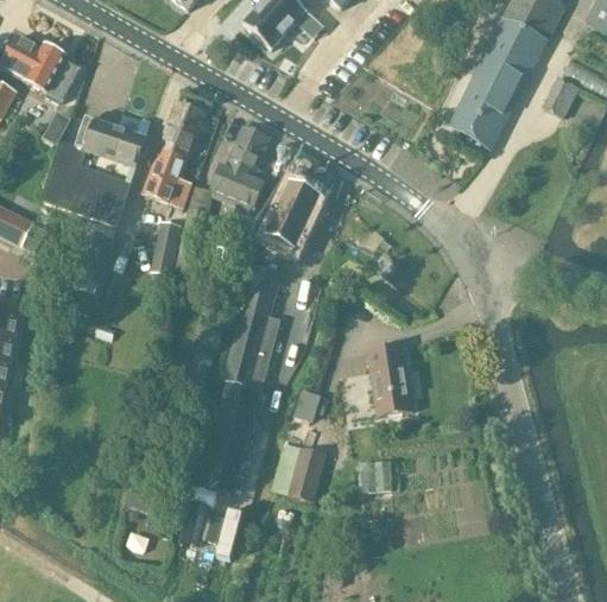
[(174,0),(183,7),(188,10),(195,0),(174,0)]
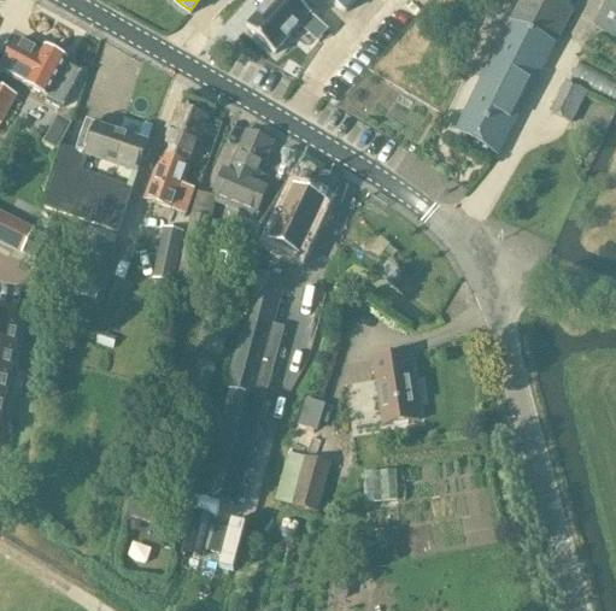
[(308,12),(294,0),(267,0),(244,25),(273,51),(308,12)]
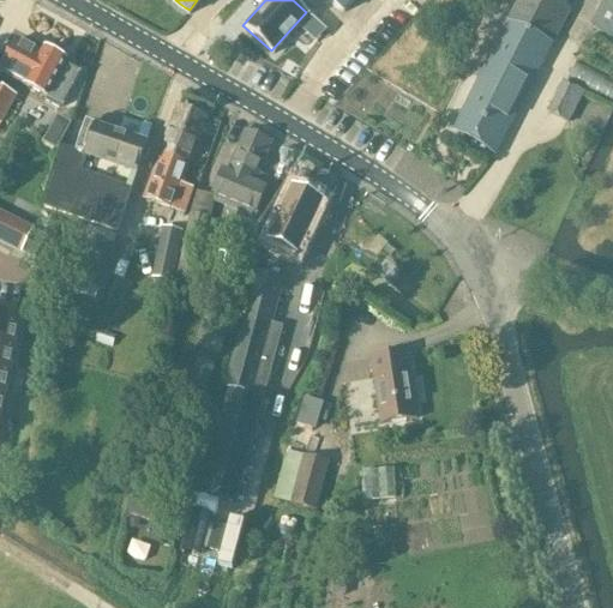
[(331,0),(342,10),(348,5),(352,0),(331,0)]
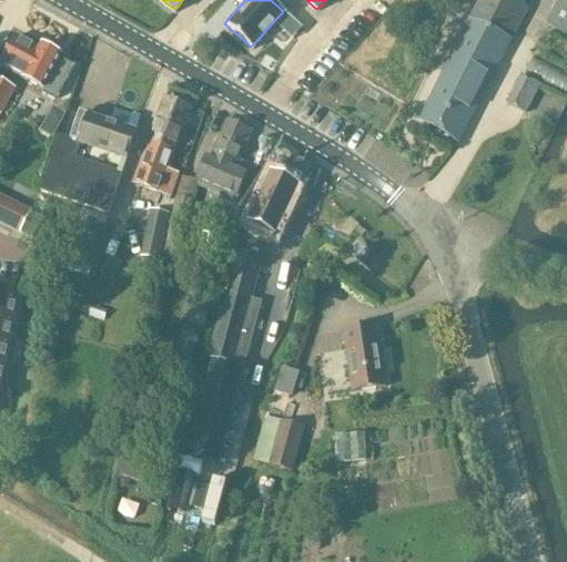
[(458,139),(509,38),(527,2),(525,0),(476,0),(468,16),(417,118),(458,139)]
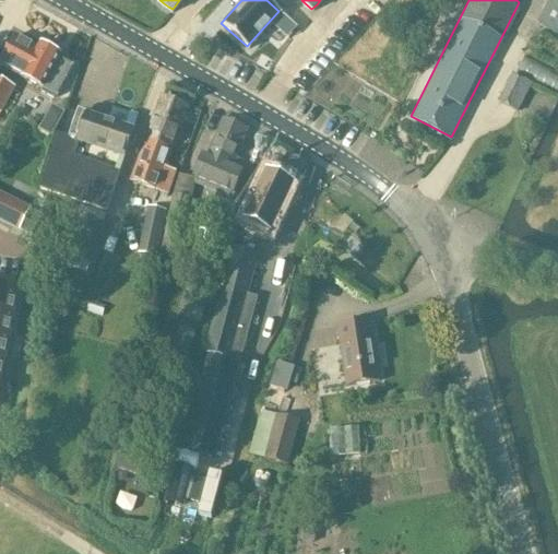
[(557,28),(557,0),(547,0),(538,18),(557,28)]
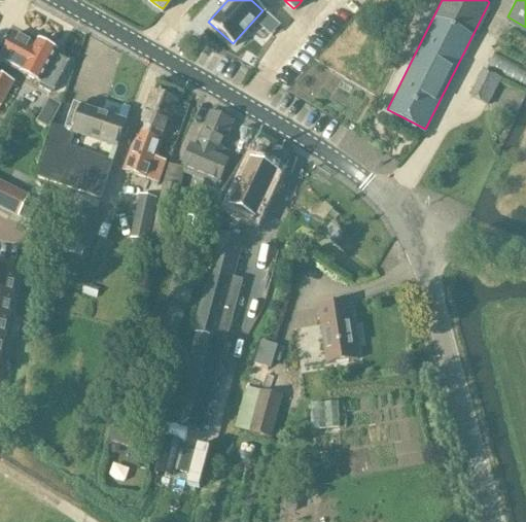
[(12,28),(0,51),(0,58),(53,85),(68,57),(53,48),(55,46),(54,45),(53,41),(42,35),(42,36),(37,37),(36,36),(35,39),(12,28)]
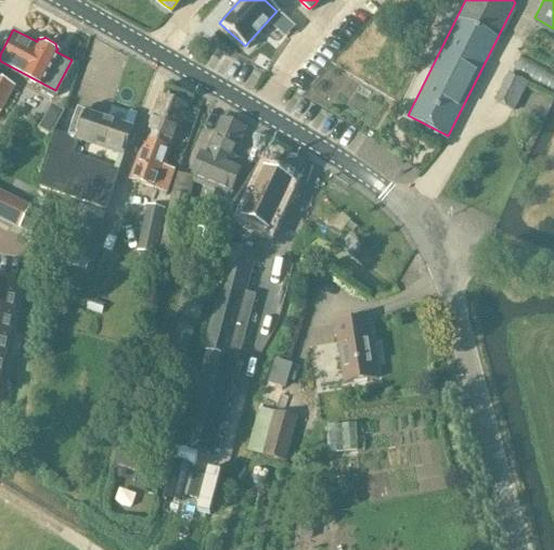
[(513,106),(527,79),(509,69),(494,97),(513,106)]
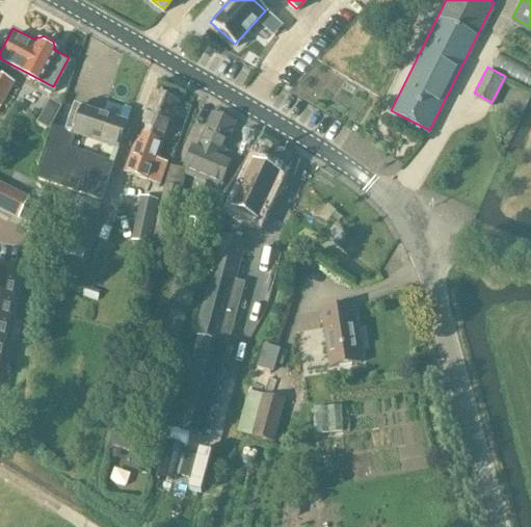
[(0,100),(11,78),(0,72),(0,100)]
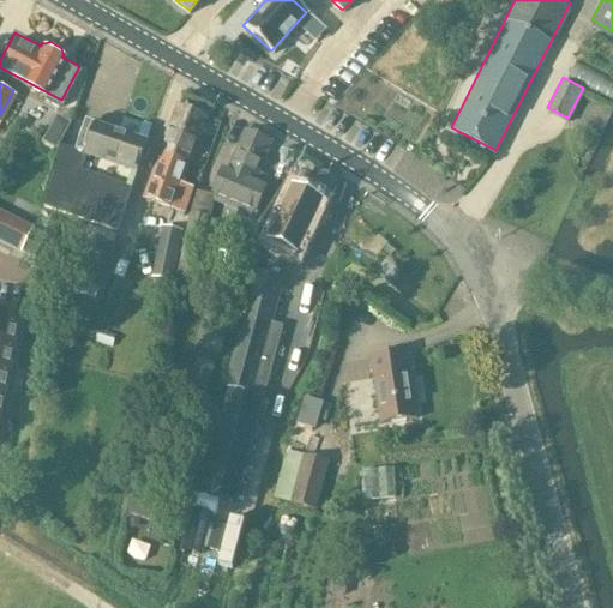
[(186,167),(205,112),(176,102),(157,156),(186,167)]
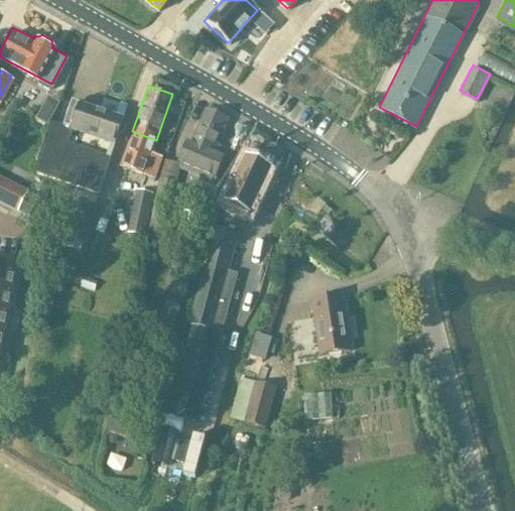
[(65,124),(51,120),(35,169),(97,190),(121,118),(80,104),(81,102),(71,99),(67,110),(69,111),(65,124)]
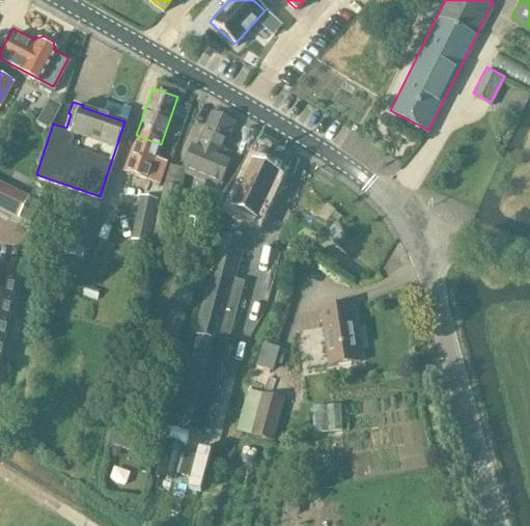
[(192,144),(183,165),(219,180),(228,160),(225,158),(229,148),(222,145),(233,119),(211,110),(196,145),(192,144)]
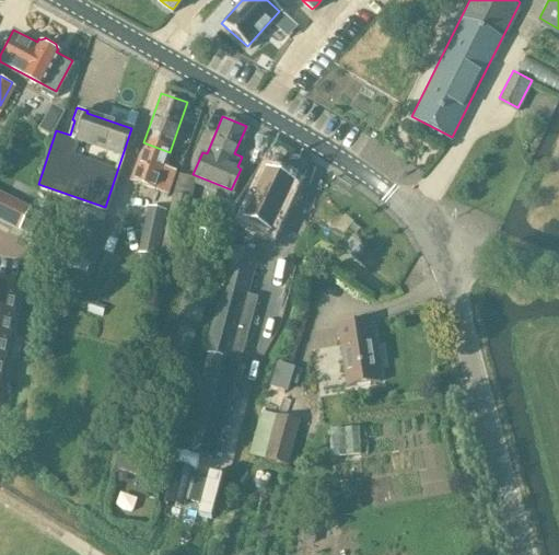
[(176,169),(165,164),(170,152),(143,142),(130,177),(167,192),(176,169)]
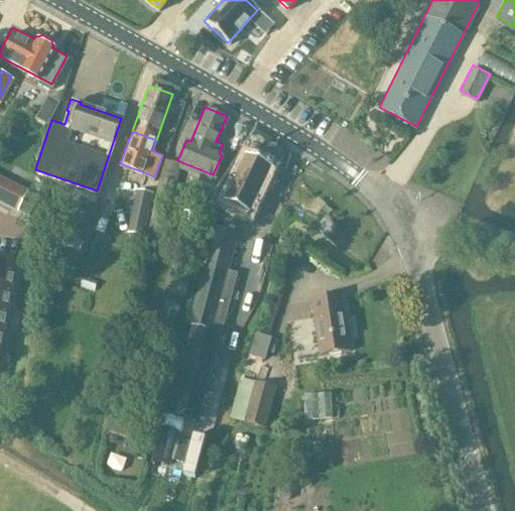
[(255,158),(246,154),(224,202),(249,214),(271,165),(269,165),(270,162),(256,156),(255,158)]
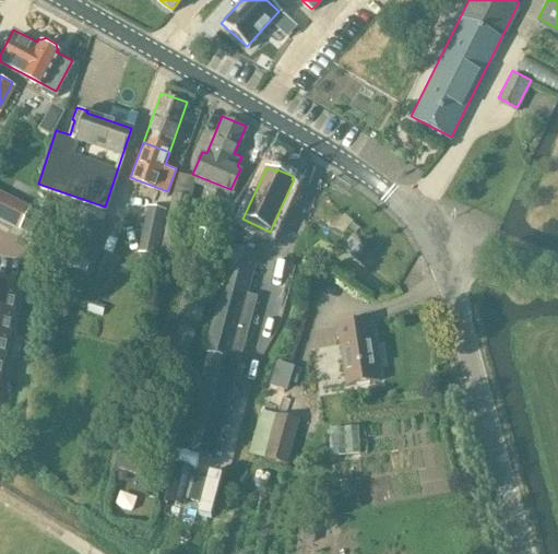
[(30,204),(0,188),(0,217),(19,227),(30,204)]
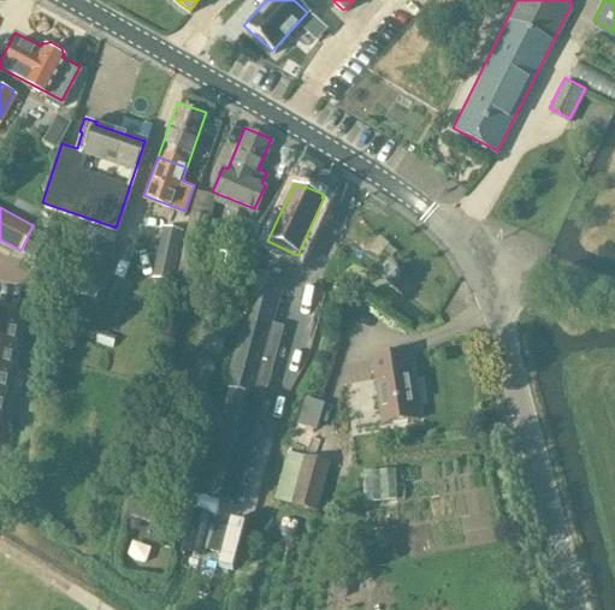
[(194,282),(208,213),(189,209),(175,278),(194,282)]
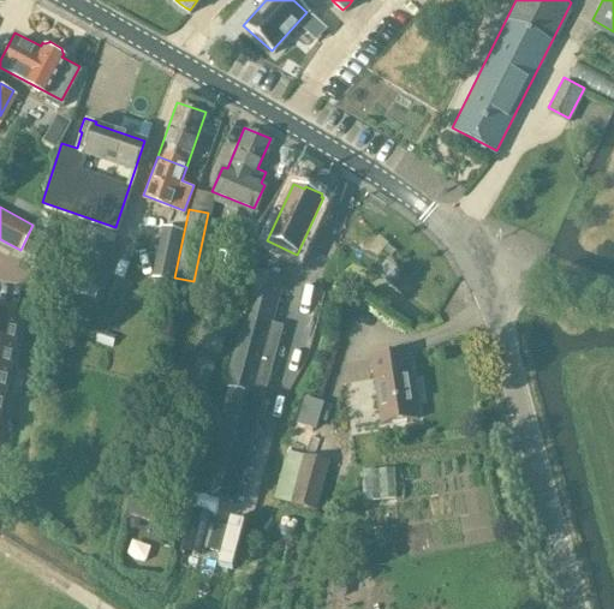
[(172,279),(182,227),(161,222),(150,274),(172,279)]
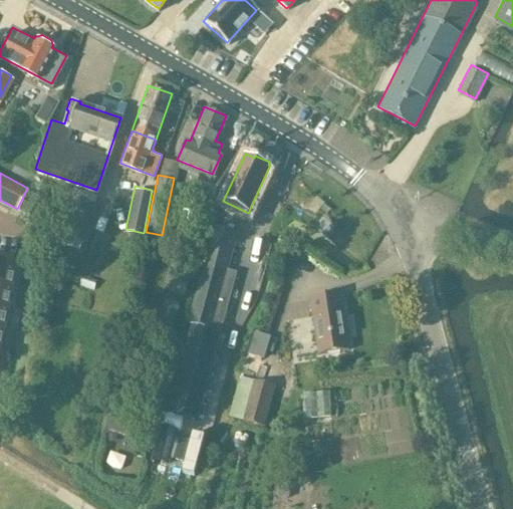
[(83,239),(95,202),(69,194),(57,231),(83,239)]
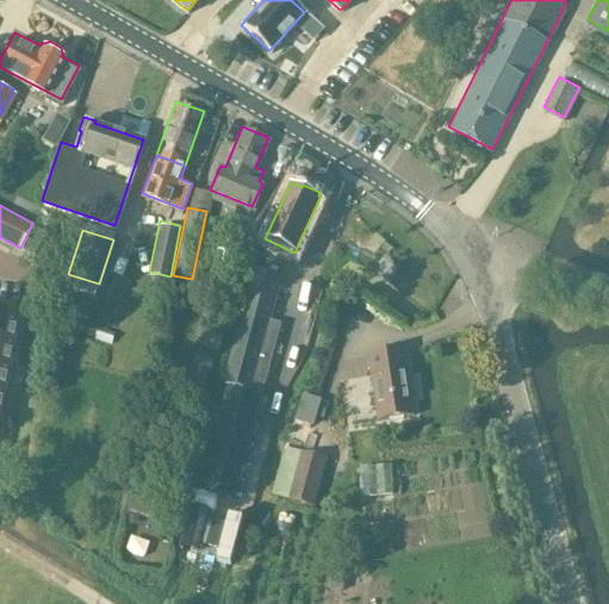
[(386,251),(392,244),(384,238),(379,244),(386,251)]
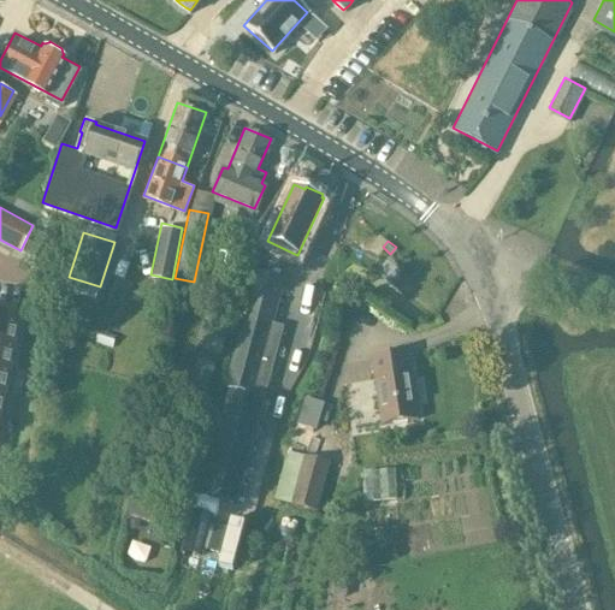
[(201,489),(237,497),(283,323),(272,320),(284,273),(255,266),(225,383),(229,384),(201,489)]
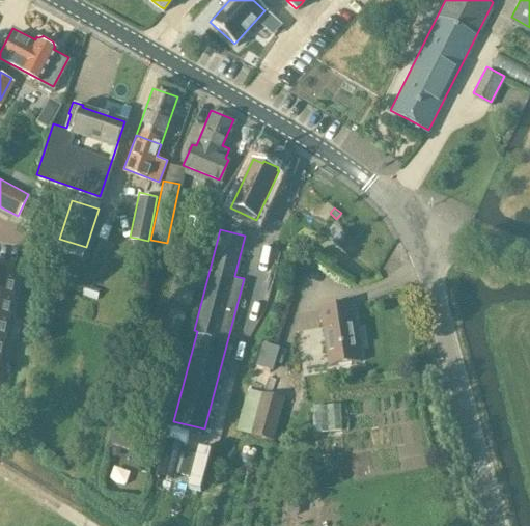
[(94,243),(88,264),(101,268),(108,247),(94,243)]
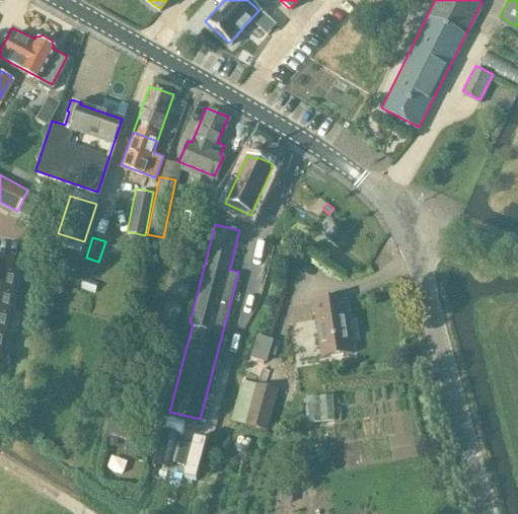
[(0,283),(11,286),(15,265),(1,262),(2,254),(0,253),(0,283)]
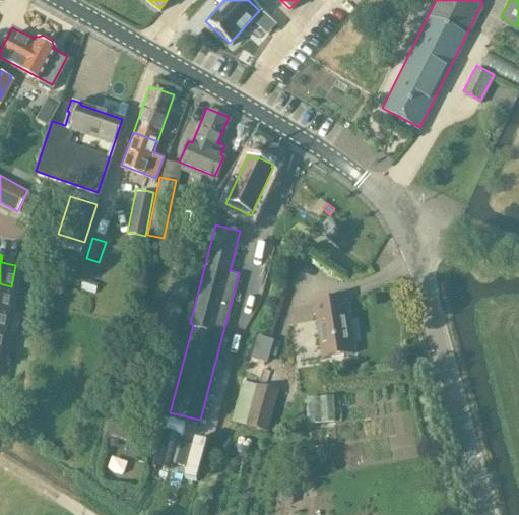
[(93,291),(98,280),(84,275),(80,285),(93,291)]
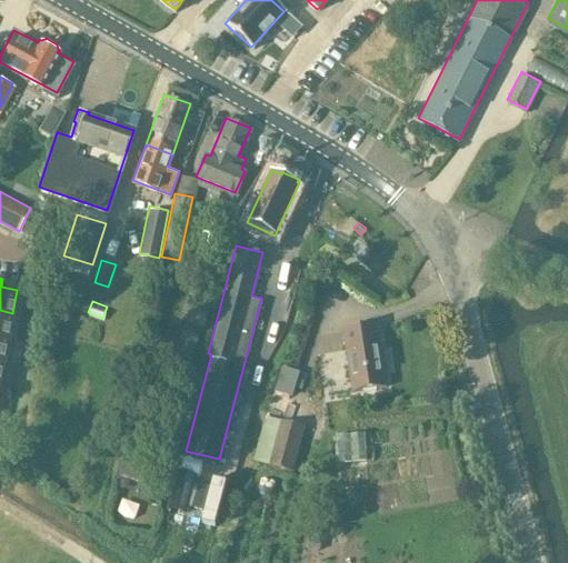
[(0,333),(8,335),(12,313),(0,310),(0,333)]
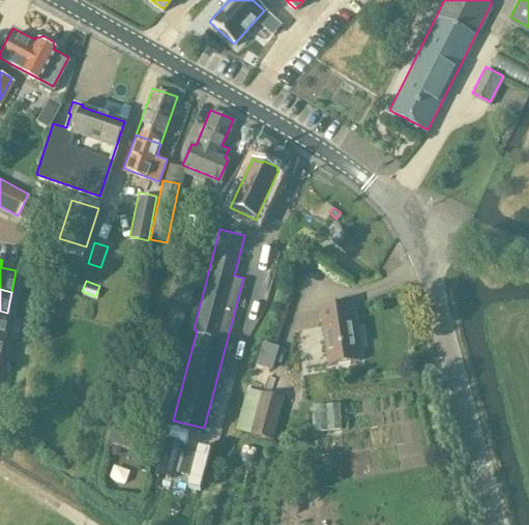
[(350,300),(319,304),(327,362),(358,357),(356,340),(358,340),(358,339),(356,339),(354,327),(357,326),(354,326),(350,300)]
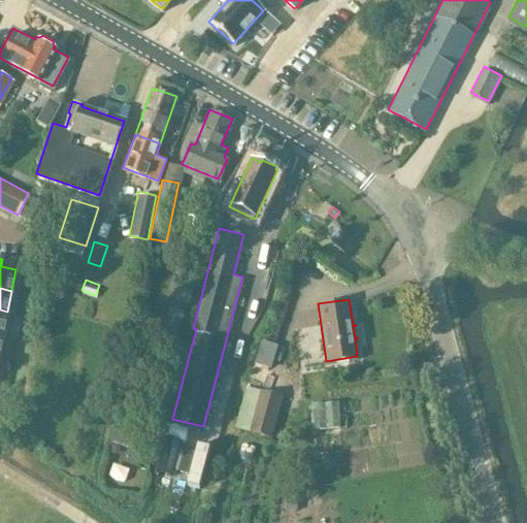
[(172,367),(175,353),(160,350),(157,364),(172,367)]
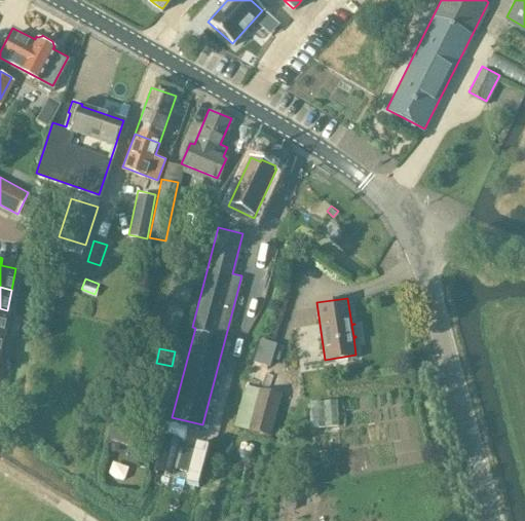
[(268,432),(279,393),(260,387),(249,426),(268,432)]
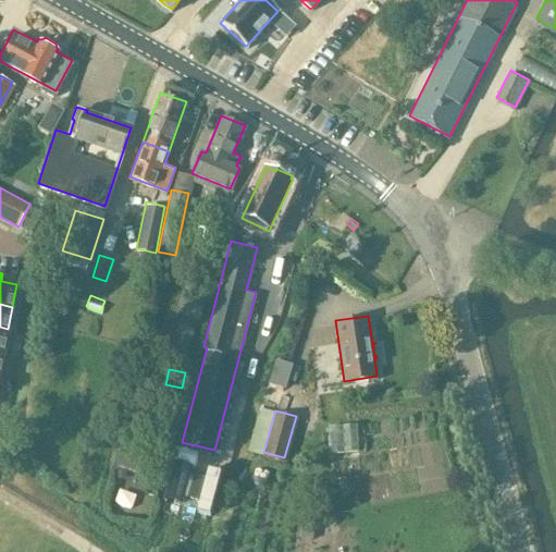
[(358,421),(329,421),(329,452),(359,452),(358,421)]
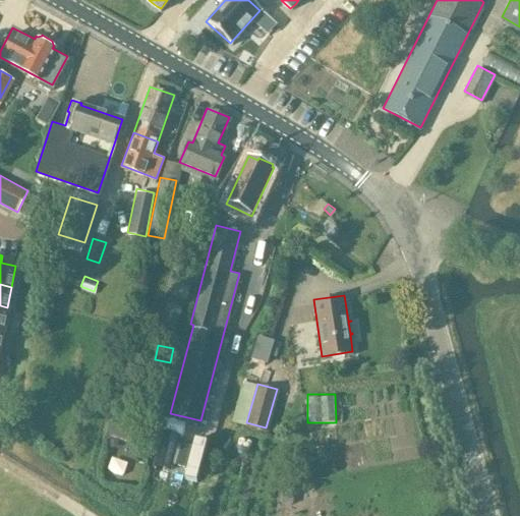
[(107,434),(133,441),(139,420),(113,412),(107,434)]
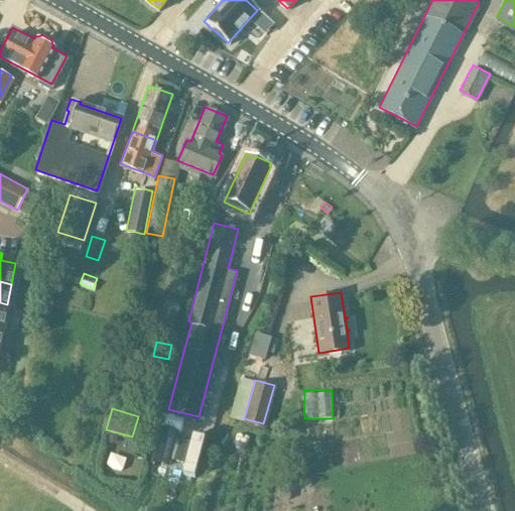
[(167,463),(176,428),(161,424),(152,459),(167,463)]
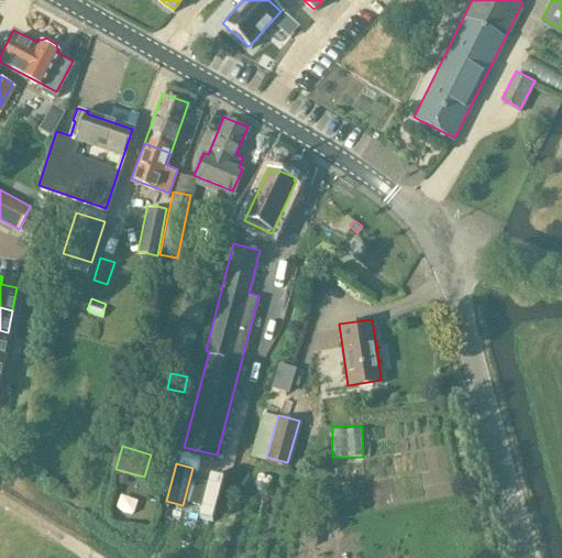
[(210,473),(199,516),(211,520),(222,477),(210,473)]
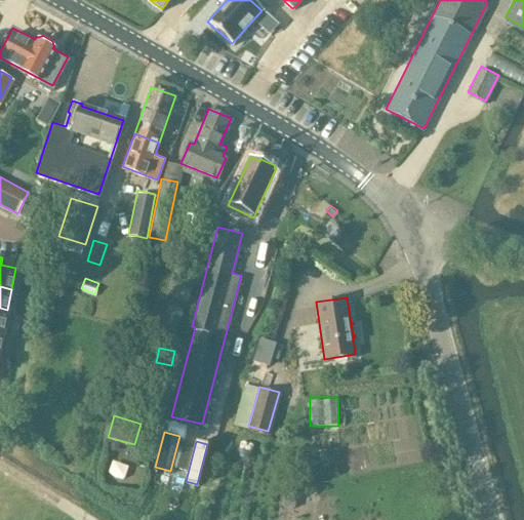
[(294,492),(284,491),(282,503),(292,505),(294,492)]
